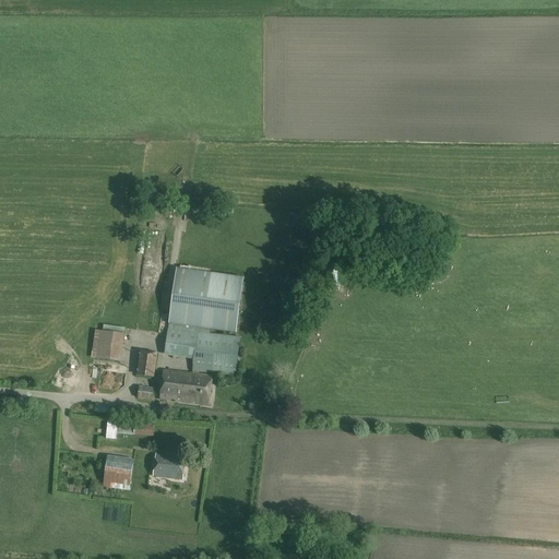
[(177,269),(171,308),(165,354),(173,355),(173,356),(194,359),(192,371),(236,378),(240,337),(210,334),(211,331),(236,334),(244,278),(177,269)]
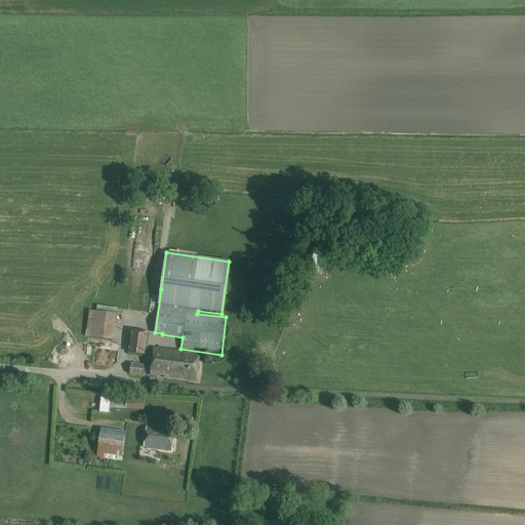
[(90,337),(113,340),(117,315),(93,312),(90,337)]
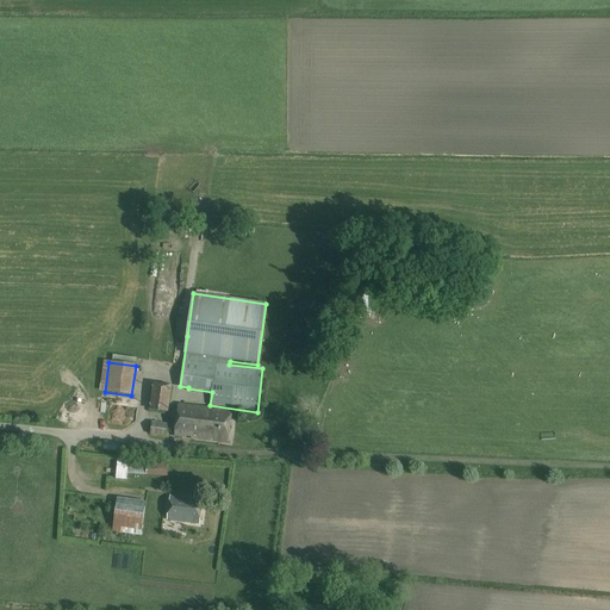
[(150,409),(169,410),(170,383),(150,383),(150,409)]
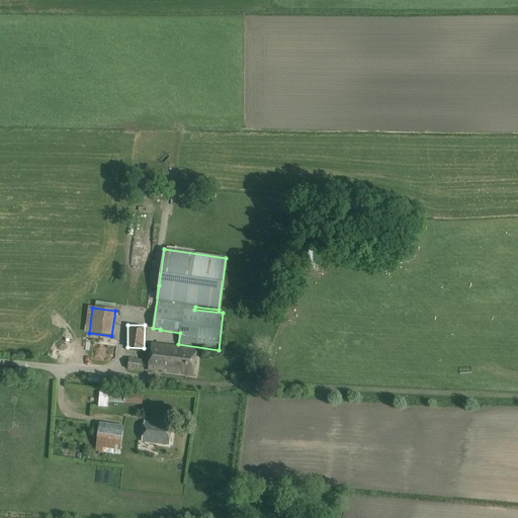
[(152,344),(148,370),(192,376),(196,349),(152,344)]
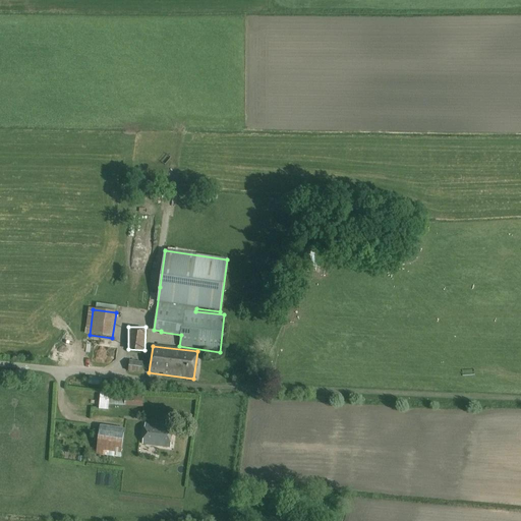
[(128,371),(141,372),(142,362),(129,361),(128,371)]
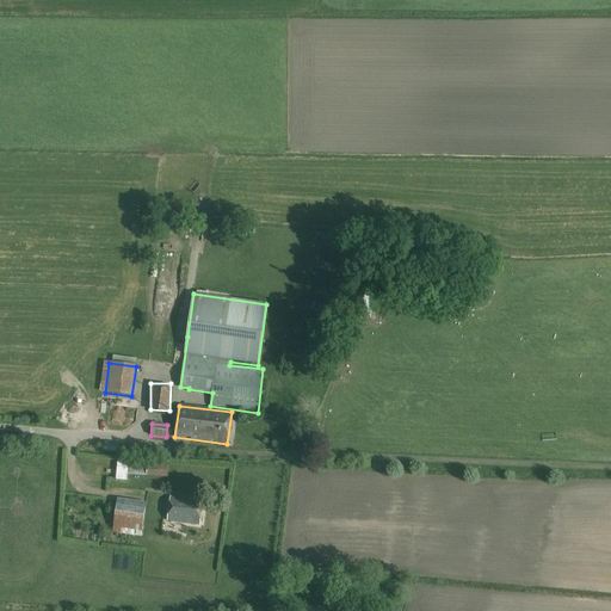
[(147,461),(146,475),(167,476),(168,462),(147,461)]
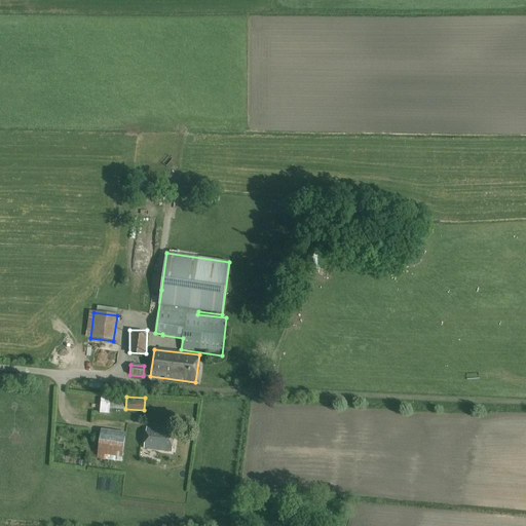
[(100,402),(98,411),(108,413),(110,403),(100,402)]
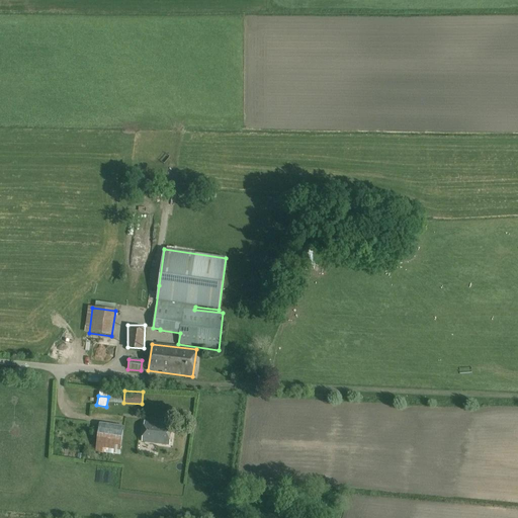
[(171,425),(145,421),(143,442),(169,445),(171,425)]
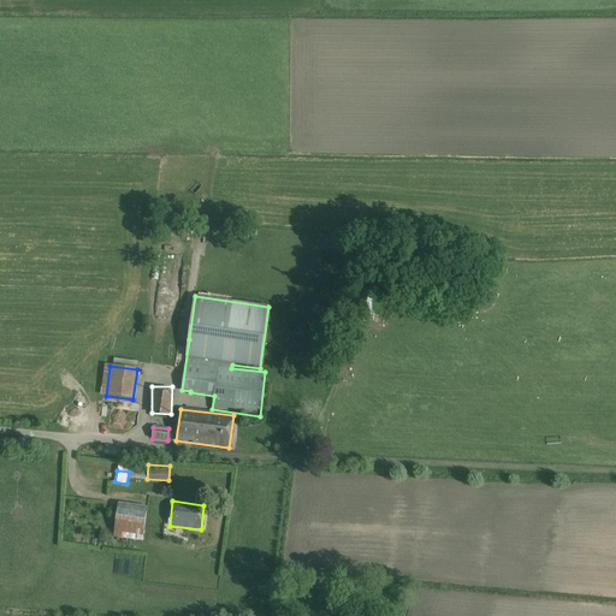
[(113,537),(141,538),(143,507),(114,505),(113,537)]
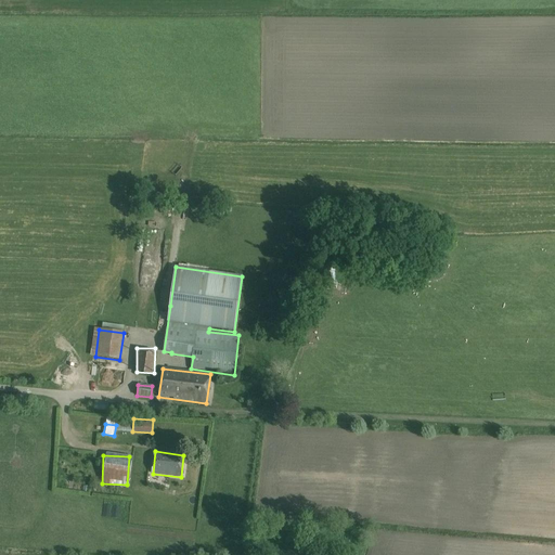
[(131,465),(132,477),(149,476),(147,465),(131,465)]
